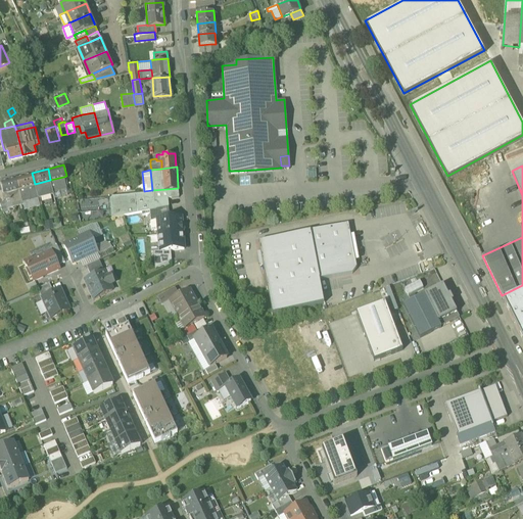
[(16,177),(19,187),(35,184),(32,173),(16,177)]
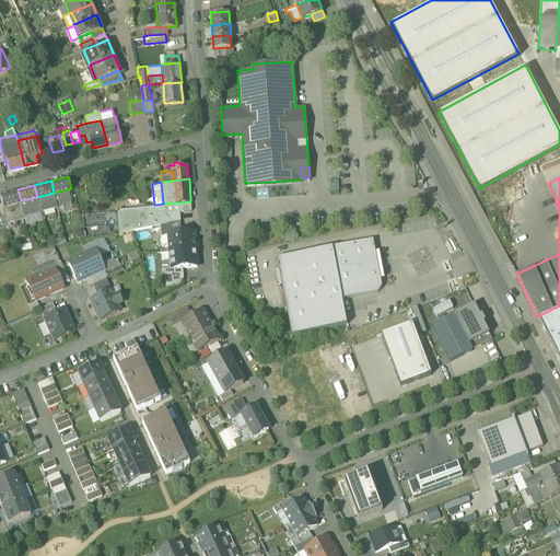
[(13,216),(23,213),(21,200),(18,189),(1,194),(3,201),(3,205),(4,205),(6,211),(12,210),(13,216)]
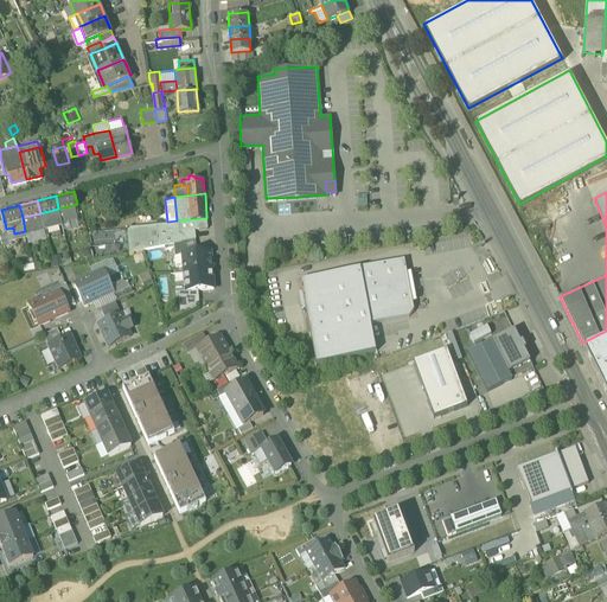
[(76,216),(74,205),(58,209),(61,218),(65,218),(76,216)]
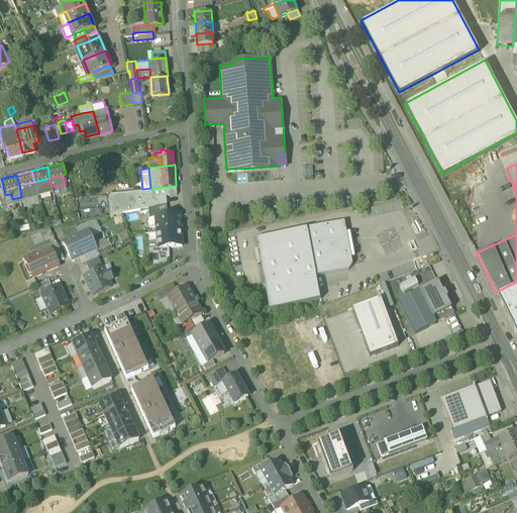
[(52,186),(49,178),(34,182),(37,193),(53,189),(52,186)]
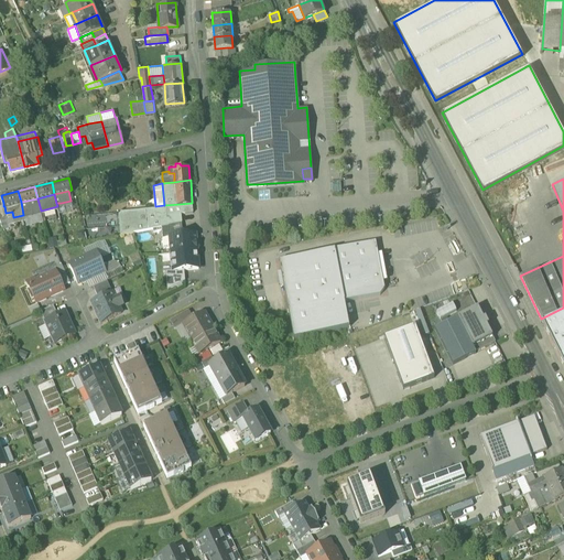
[(41,211),(38,198),(21,202),(23,215),(41,211)]
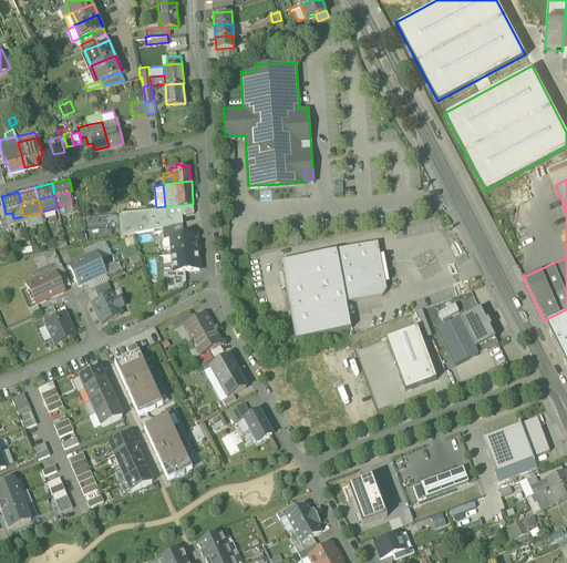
[(73,208),(71,202),(61,204),(57,204),(58,207),(59,213),(73,208)]
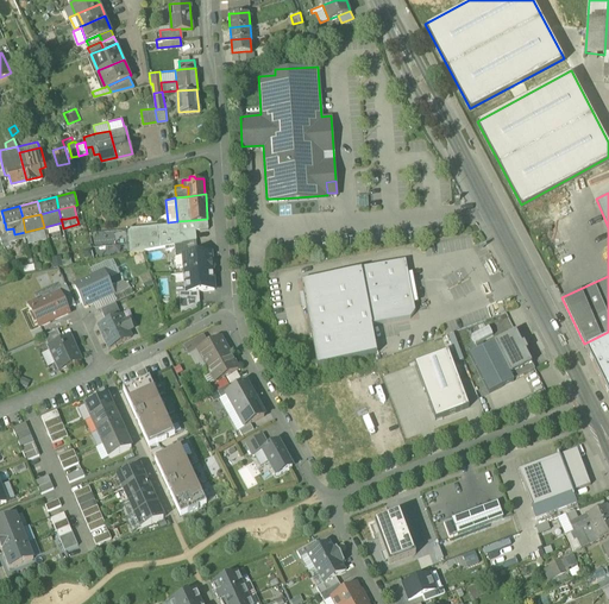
[(207,219),(194,220),(177,221),(168,222),(158,224),(127,226),(130,251),(144,249),(161,245),(175,243),(181,241),(181,240),(196,238),(195,228),(208,227),(207,219)]
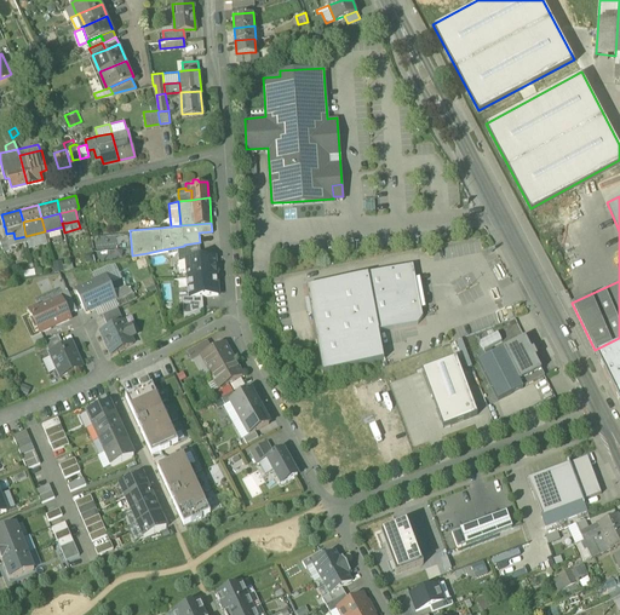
[(47,242),(45,231),(26,236),(27,240),(29,247),(47,242)]
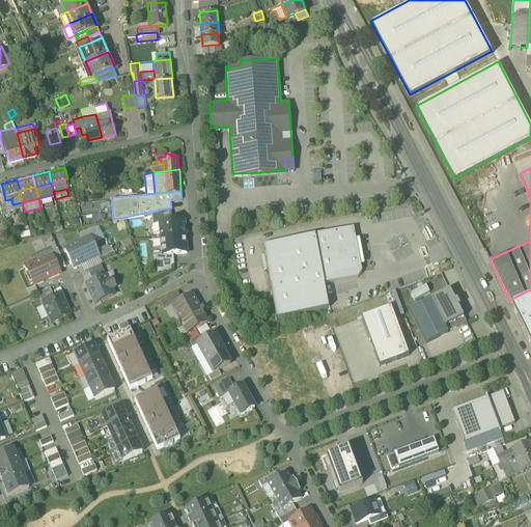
[(7,210),(23,205),(22,202),(12,204),(11,199),(5,200),(6,202),(5,202),(7,210)]
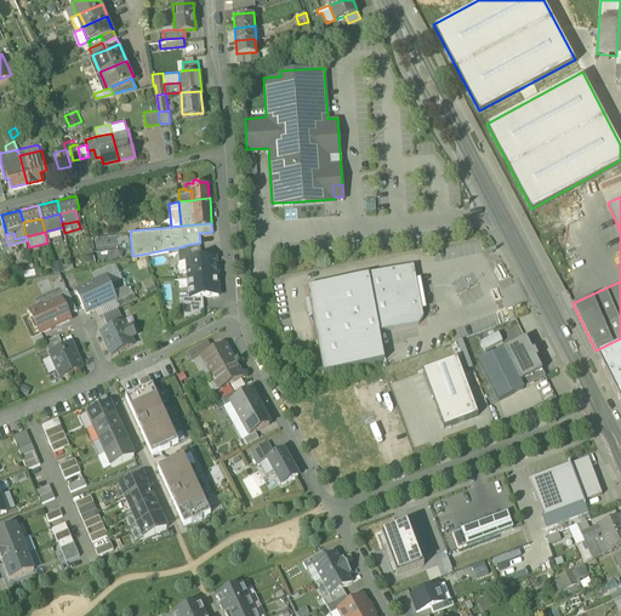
[(178,247),(180,260),(187,260),(186,258),(200,257),(199,243),(184,246),(178,247)]
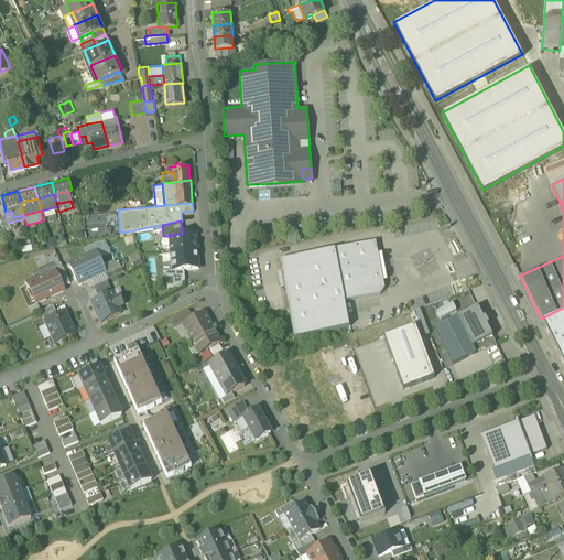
[(84,227),(77,229),(78,237),(86,235),(84,227)]
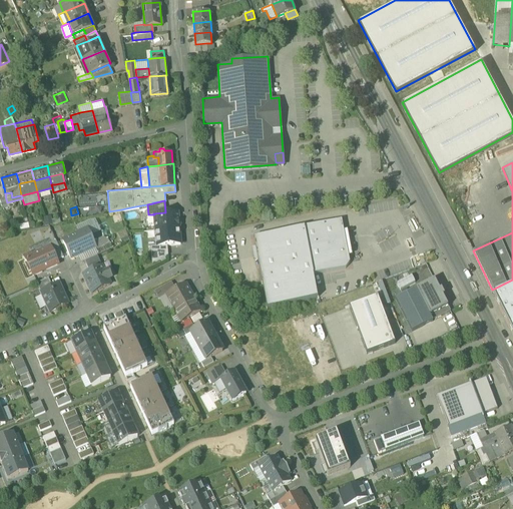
[(153,213),(154,214),(154,221),(155,228),(179,226),(177,211),(165,212),(153,213)]
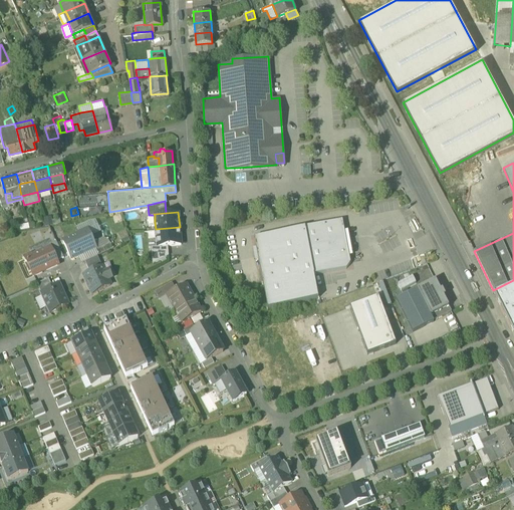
[(45,224),(53,222),(52,217),(51,213),(43,215),(45,224)]
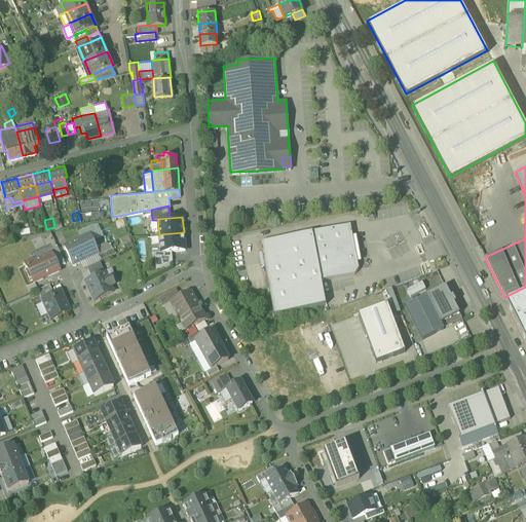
[(89,231),(100,227),(98,222),(91,223),(78,229),(81,236),(89,232),(89,231)]
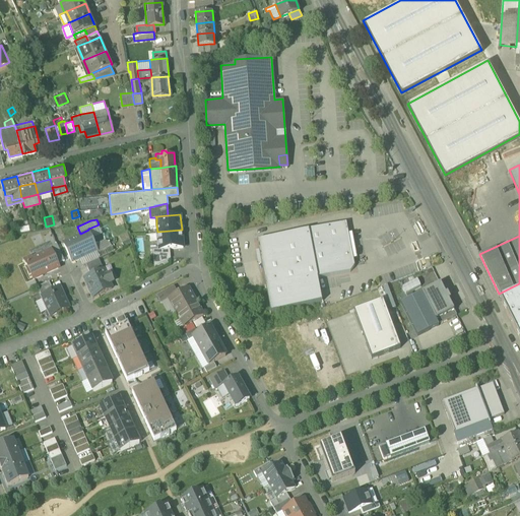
[(265,279),(271,309),(322,300),(317,275),(350,269),(354,263),(353,257),(348,232),(346,220),(257,238),(259,249),(261,262),(265,279)]
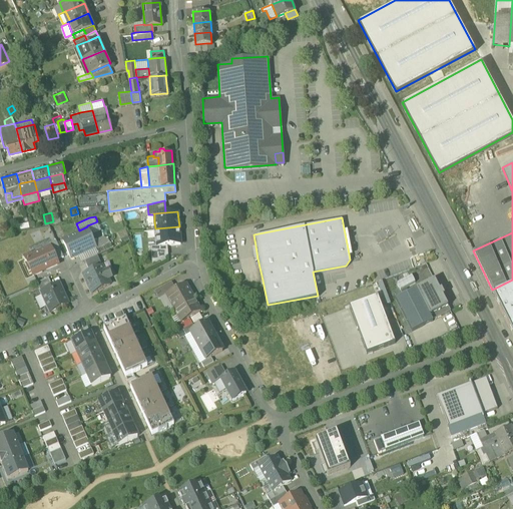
[(92,231),(93,232),(101,229),(97,221),(87,225),(87,226),(90,232),(92,231)]
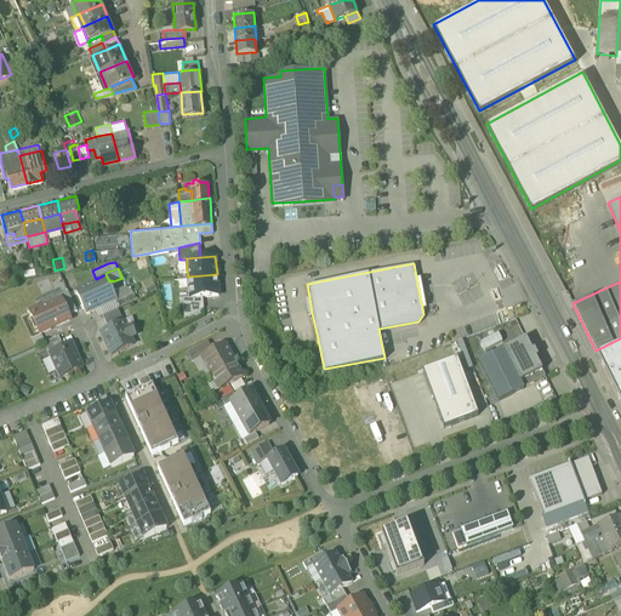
[(96,279),(75,289),(86,311),(95,307),(98,304),(115,297),(113,289),(109,281),(106,274),(96,279)]
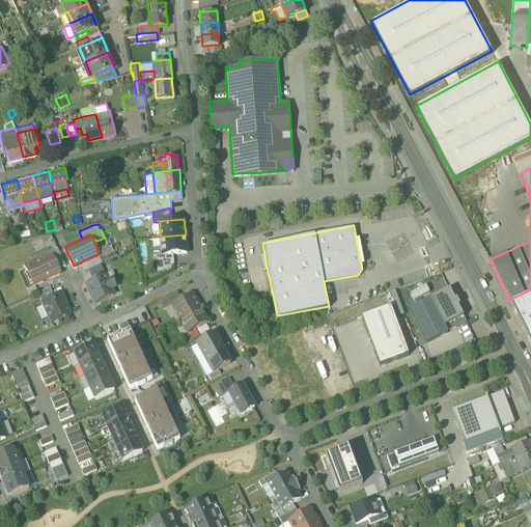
[(187,251),(186,234),(161,237),(162,253),(173,252),(187,251)]
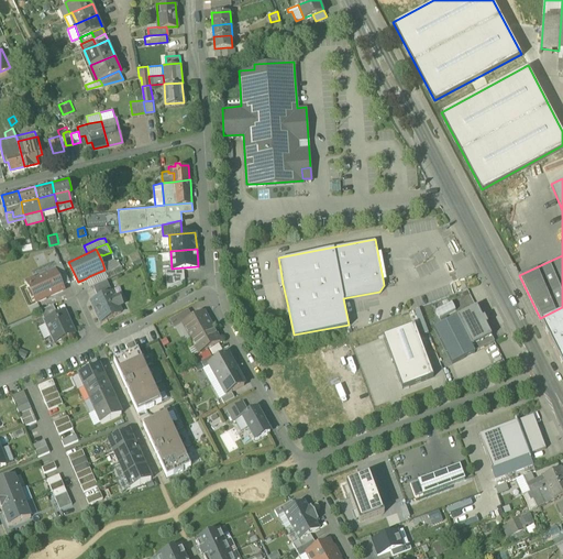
[(143,262),(138,250),(127,254),(132,266),(143,262)]
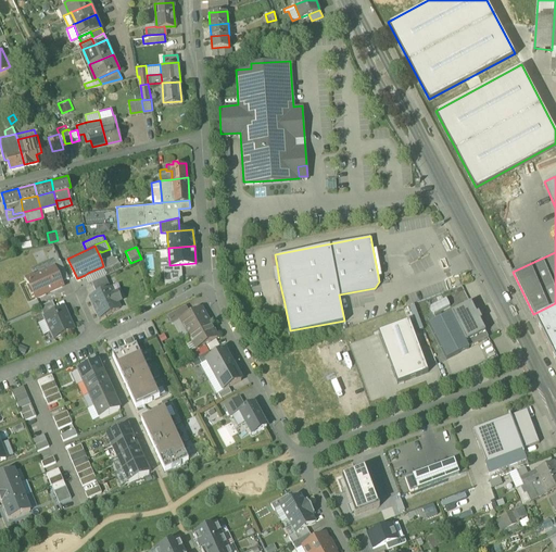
[(377,247),(373,248),(378,275),(381,274),(377,247)]
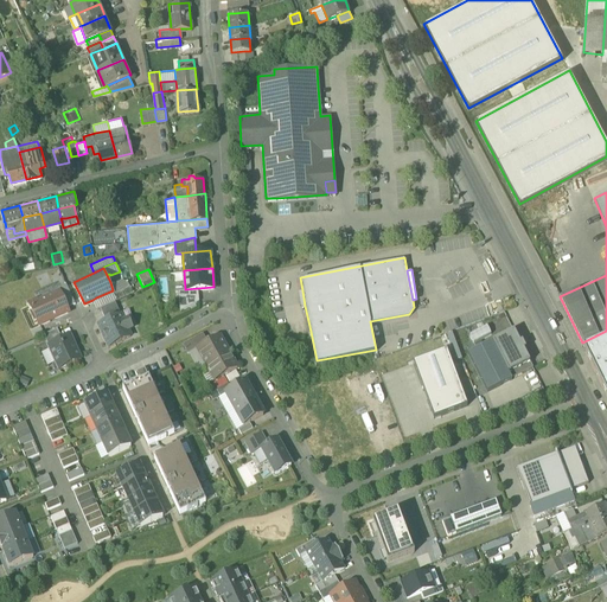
[(113,290),(117,299),(134,290),(127,280),(121,277),(113,281),(110,282),(113,290)]
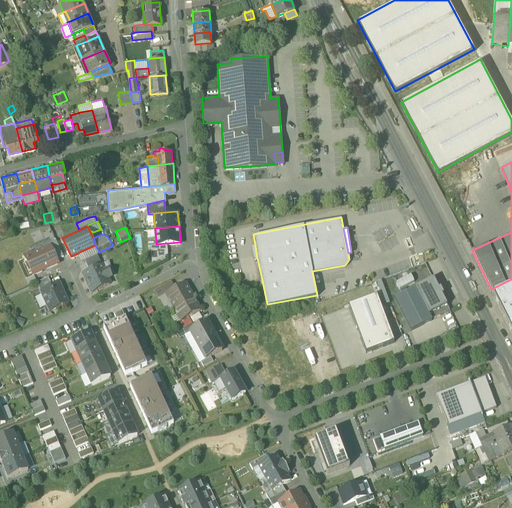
[(29,245),(31,250),(32,252),(50,244),(49,241),(46,237),(29,245)]
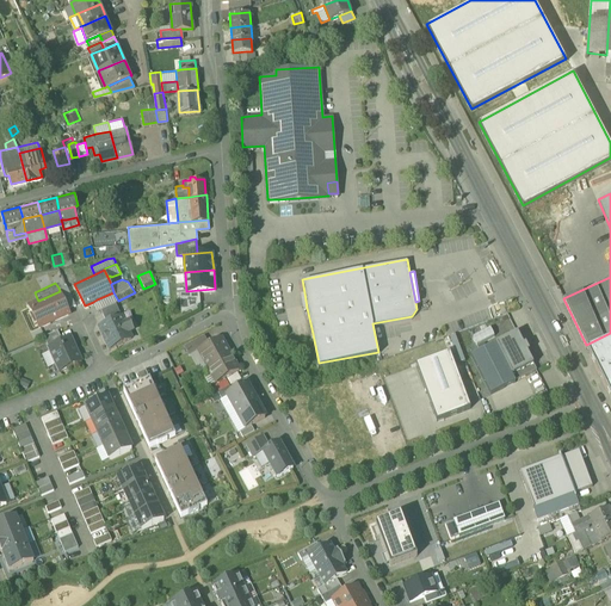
[(59,288),(60,291),(67,308),(75,304),(67,284),(59,288)]
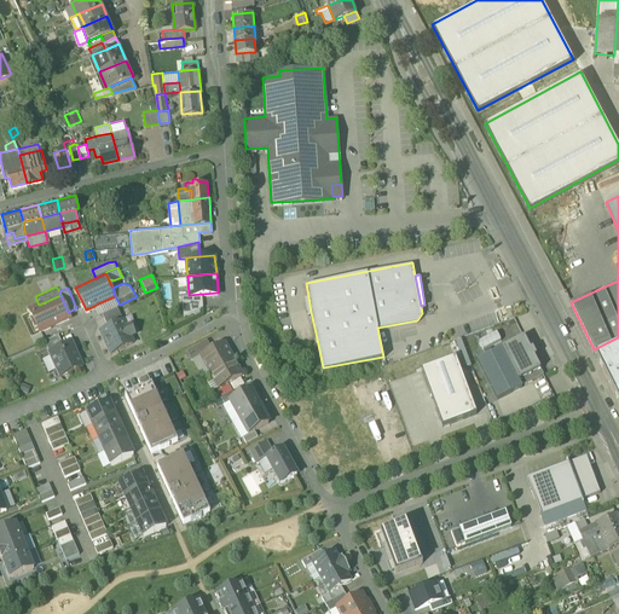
[(184,314),(184,316),(203,305),(202,294),(189,295),(181,295),(184,314)]
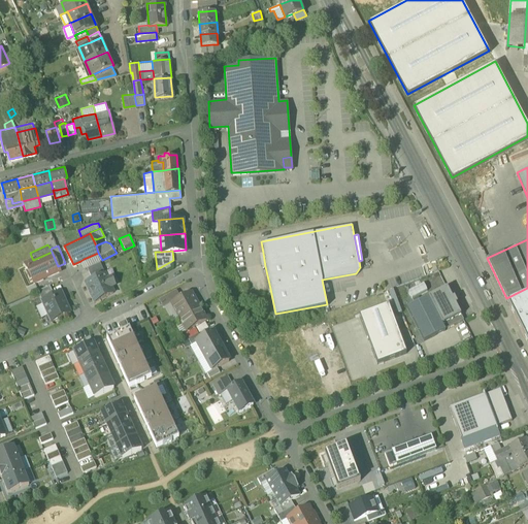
[(52,252),(33,260),(32,258),(25,261),(28,266),(27,266),(34,281),(59,269),(58,266),(52,252)]
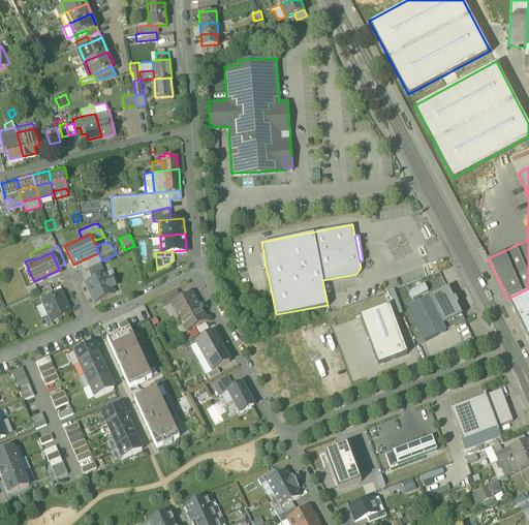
[(102,260),(98,253),(84,259),(81,261),(84,269),(87,267),(100,261),(102,260)]
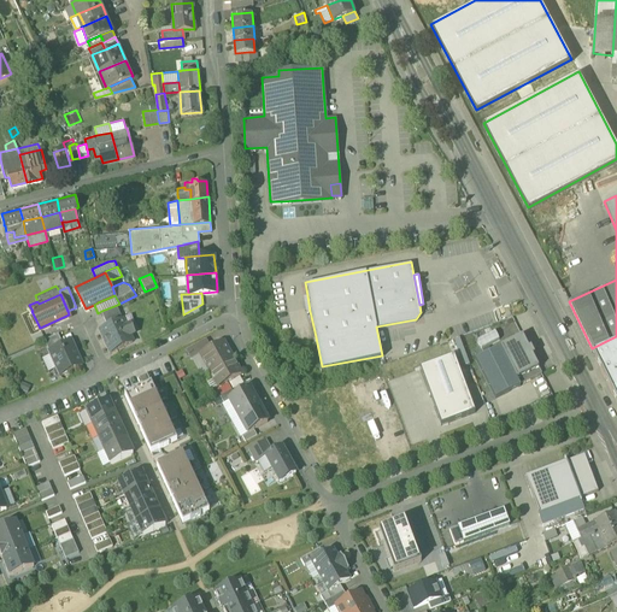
[(101,311),(107,324),(123,318),(117,305),(101,311)]
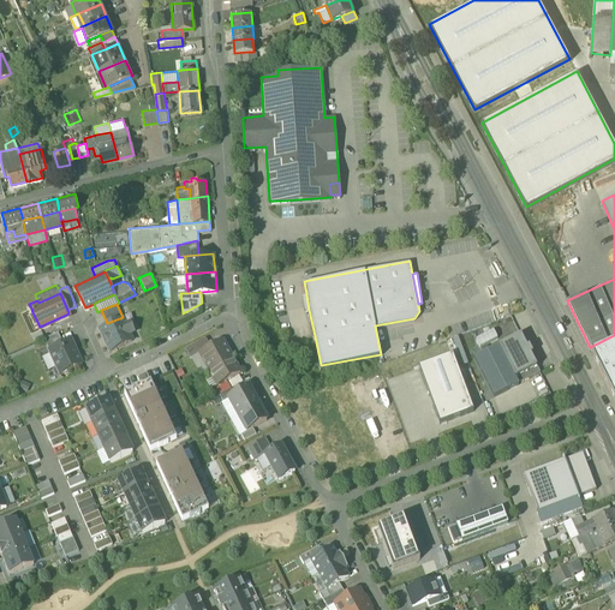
[(100,327),(111,348),(132,339),(129,332),(133,330),(130,321),(125,323),(123,317),(107,323),(100,327)]
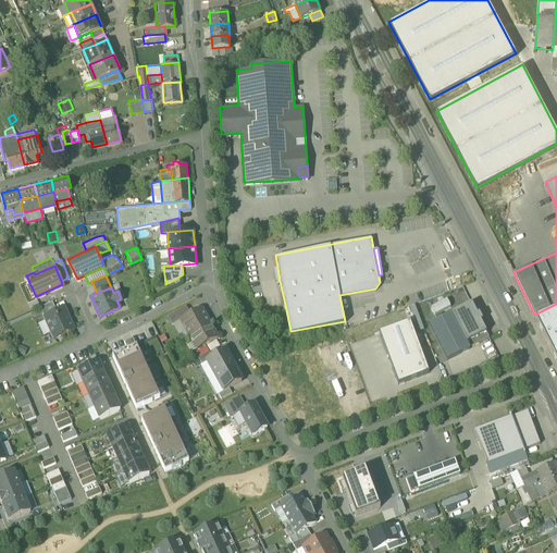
[(448,296),(432,303),(437,316),(454,309),(448,296)]
